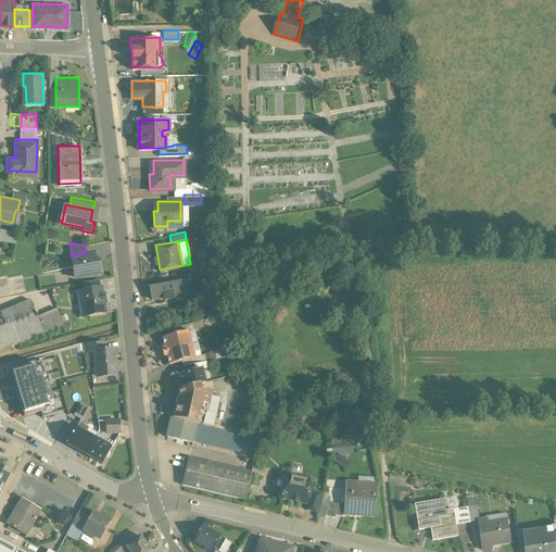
[(86,253),(72,256),(74,265),(77,264),(79,275),(100,271),(98,260),(95,255),(93,252),(86,253)]
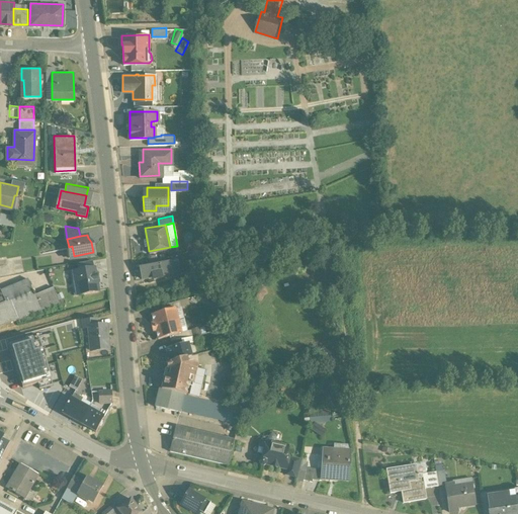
[(164,255),(147,258),(148,264),(165,261),(164,255)]
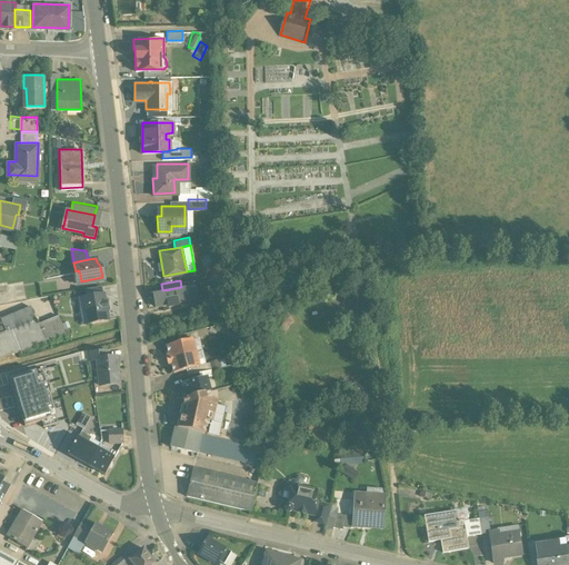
[(100,284),(86,286),(87,295),(101,291),(100,284)]
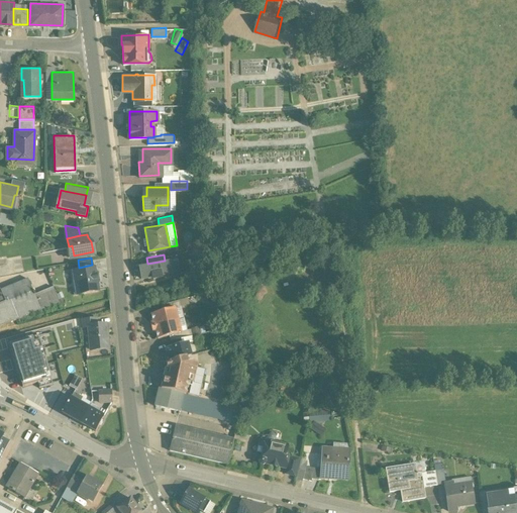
[(147,264),(139,265),(141,276),(152,274),(152,277),(161,275),(161,273),(172,271),(171,269),(170,261),(170,260),(165,261),(147,264)]
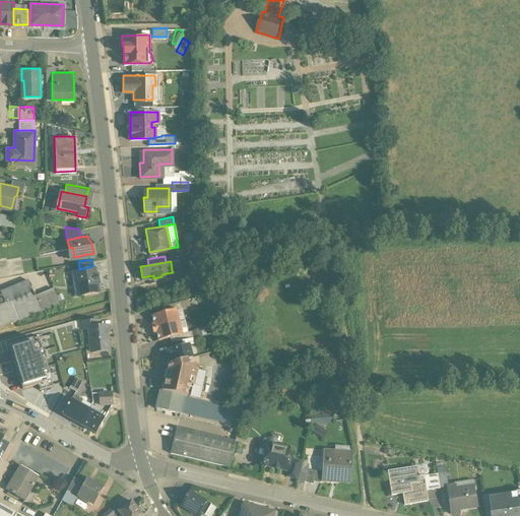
[(176,261),(171,262),(172,270),(178,269),(179,268),(178,262),(176,261)]
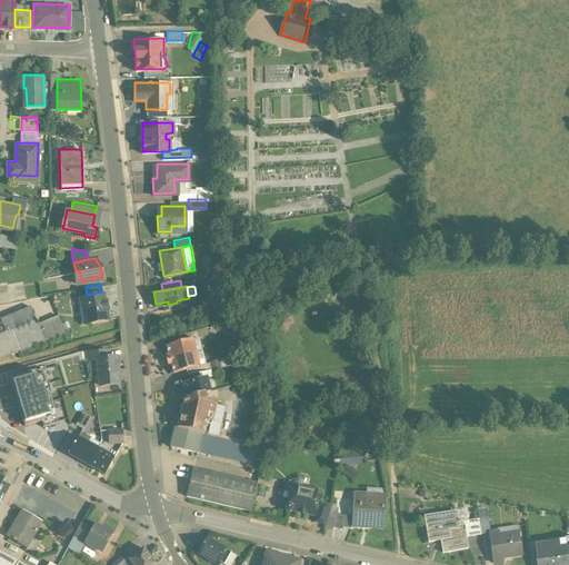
[(87,295),(80,296),(82,307),(86,306),(88,319),(85,319),(85,320),(108,317),(106,307),(108,307),(107,297),(105,298),(103,291),(101,291),(87,295)]
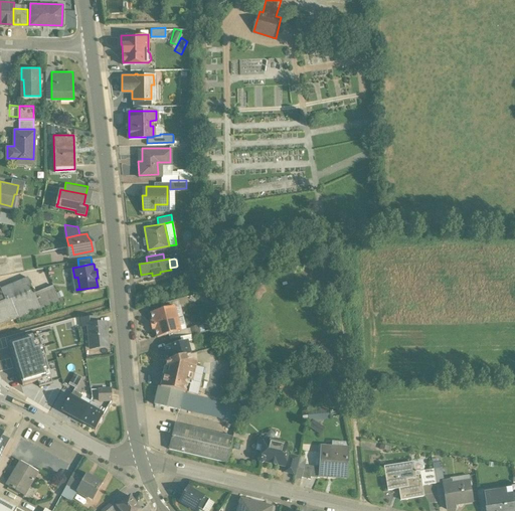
[(27,275),(5,284),(11,298),(18,315),(40,306),(34,291),(35,291),(35,290),(33,287),(32,287),(27,275)]
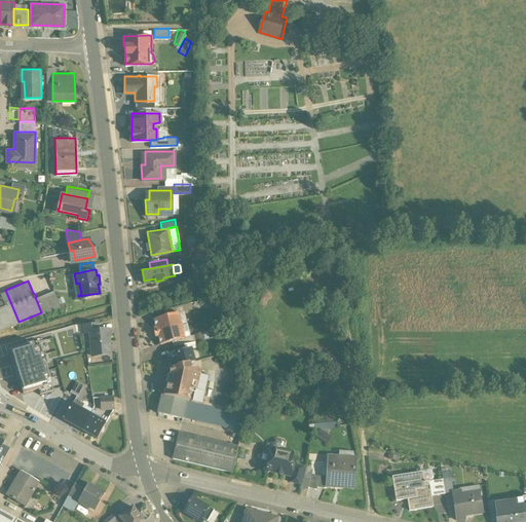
[(53,289),(36,296),(36,297),(35,297),(41,312),(60,304),(53,289)]
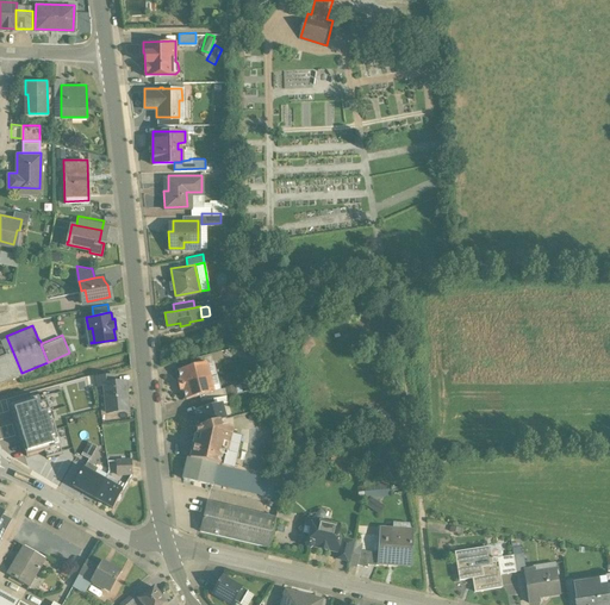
[(211,351),(190,357),(192,365),(206,360),(206,361),(212,359),(211,351)]
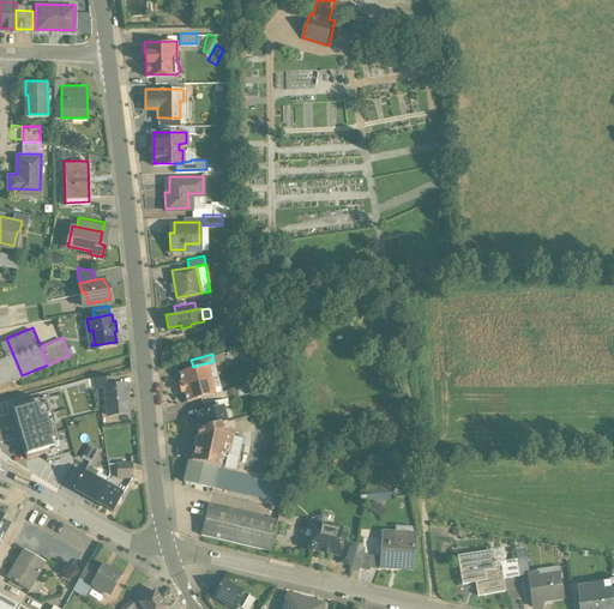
[(6,355),(0,356),(0,383),(22,375),(13,355),(7,357),(6,355)]
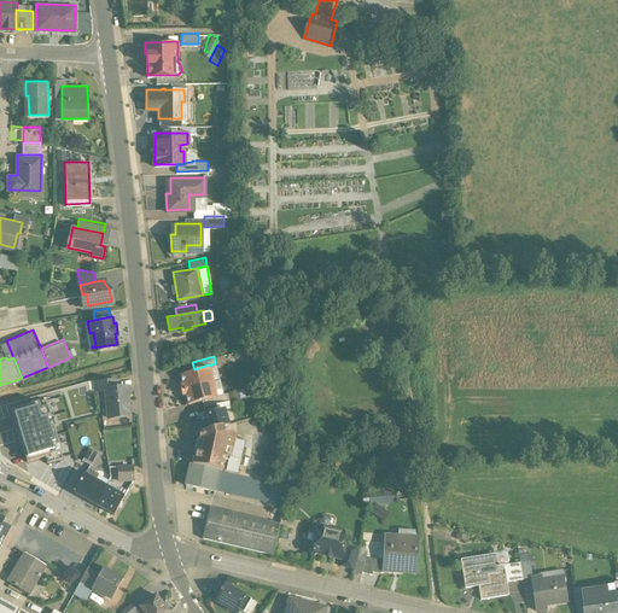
[(194,369),(180,373),(182,383),(179,384),(181,389),(213,380),(209,366),(209,365),(194,369)]
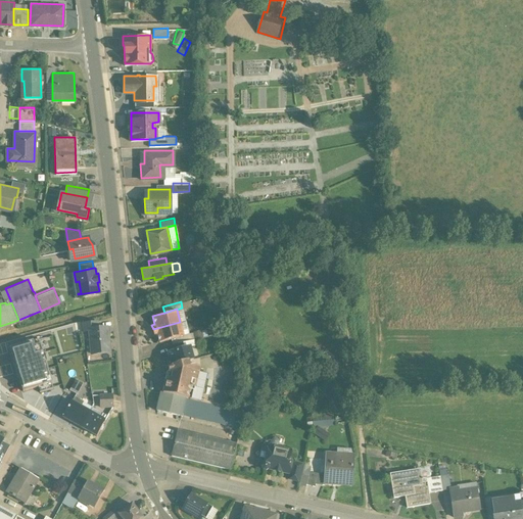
[(188,329),(204,325),(202,317),(186,321),(188,329)]
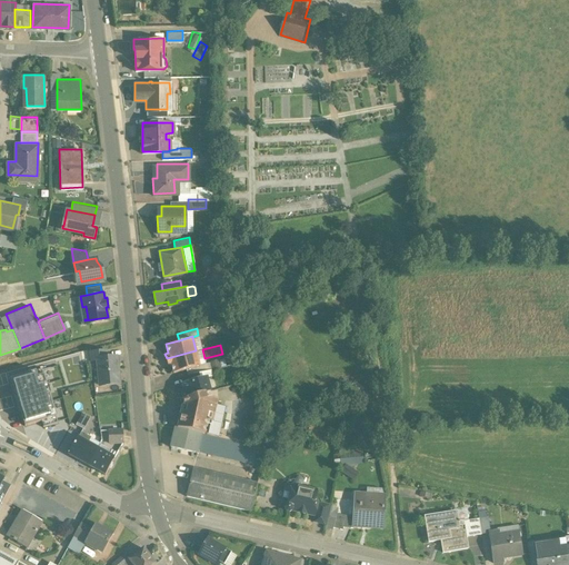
[(106,347),(89,349),(90,358),(98,357),(98,356),(107,355),(106,347)]
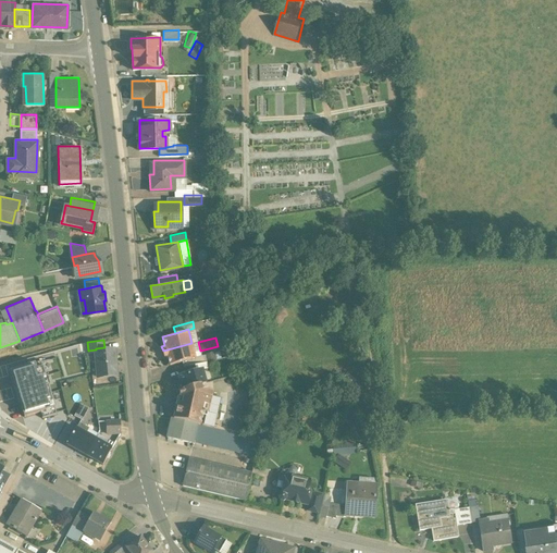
[(192,343),(163,351),(164,355),(168,354),(170,363),(182,359),(195,356),(195,355),(192,343)]
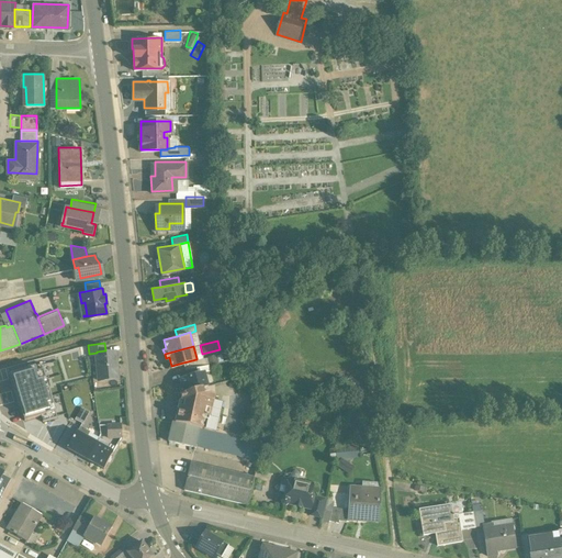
[(114,349),(105,350),(97,352),(97,353),(99,378),(116,377),(114,349)]
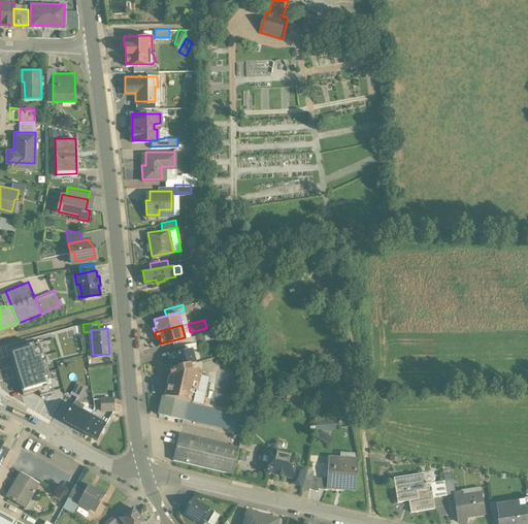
[(185,337),(172,340),(174,347),(184,344),(184,345),(196,340),(194,334),(185,336),(185,337)]
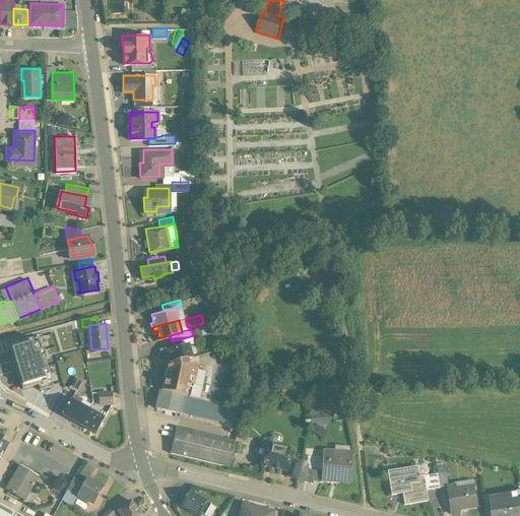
[(9,342),(22,386),(38,382),(51,378),(52,378),(39,333),(9,342)]
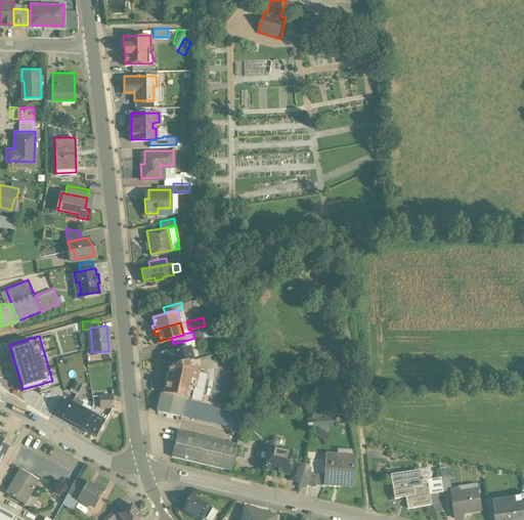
[(173,344),(169,345),(171,350),(183,347),(182,342),(182,341),(173,344)]
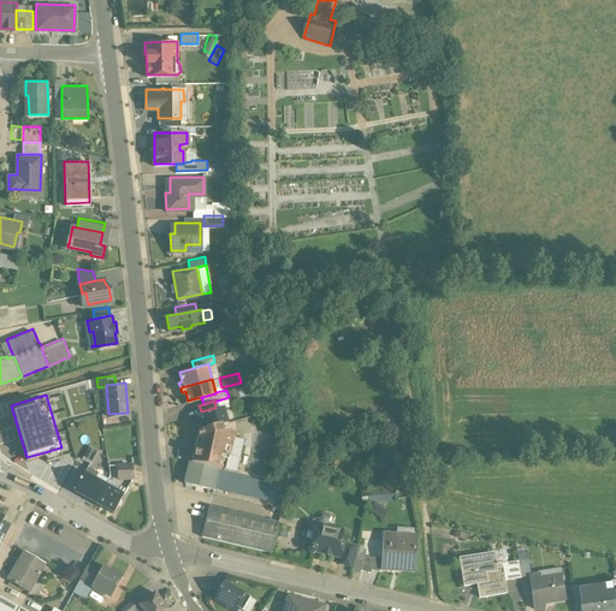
[(201,411),(197,413),(199,420),(196,423),(194,425),(195,429),(224,421),(223,416),(225,414),(224,407),(201,411)]
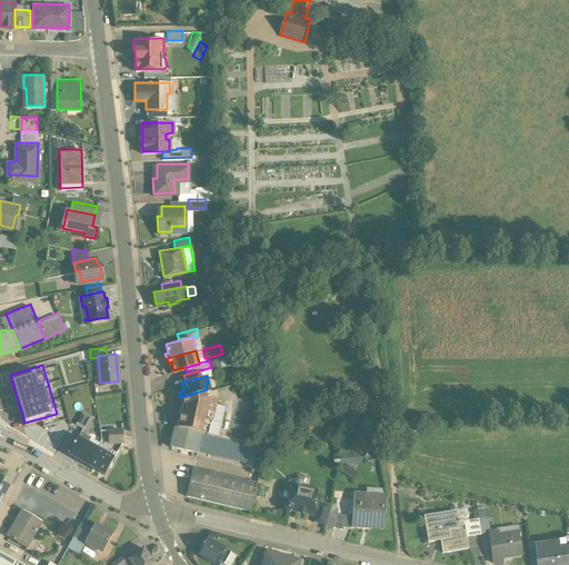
[(207,389),(182,396),(185,403),(182,404),(177,425),(201,430),(205,432),(208,418),(209,419),(209,418),(212,418),(217,397),(211,395),(209,396),(207,389)]
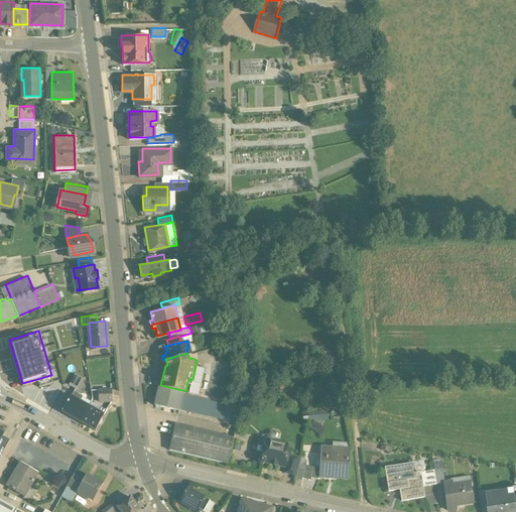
[(343,367),(337,368),(338,378),(345,377),(343,367)]
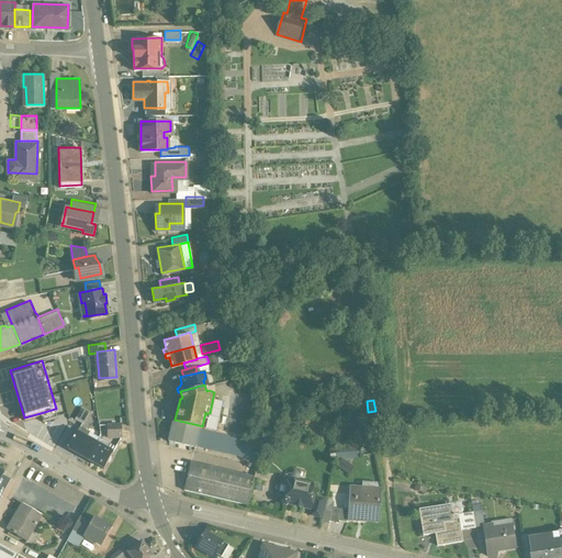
[(81,403),(76,414),(83,417),(89,408),(81,403)]
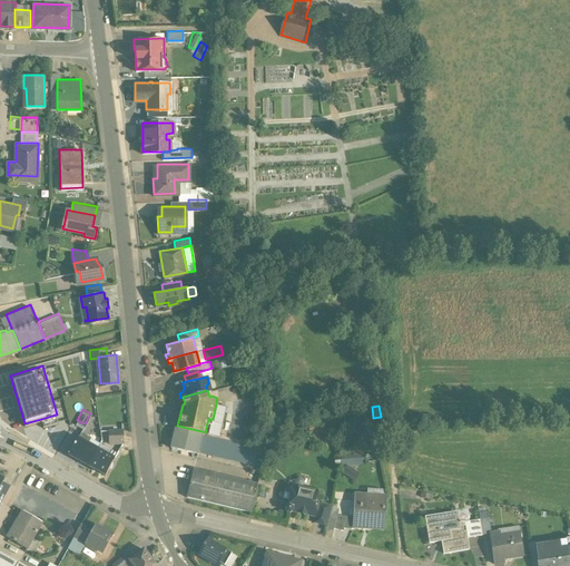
[(56,415),(41,419),(43,425),(58,420),(56,415)]
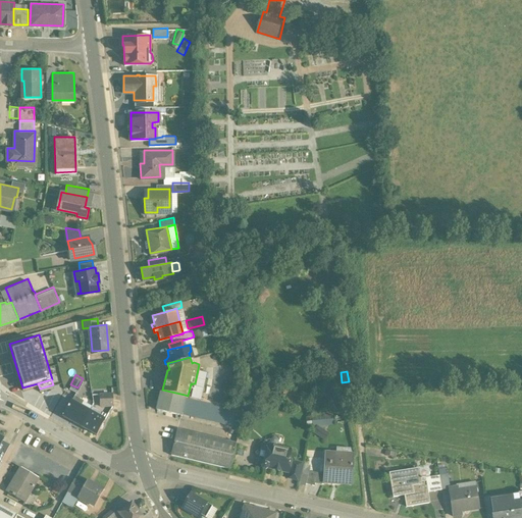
[(77,387),(74,393),(84,398),(86,393),(77,387)]
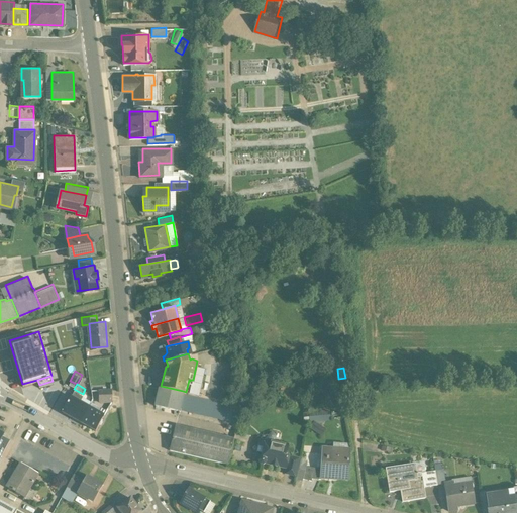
[(161,386),(160,386),(156,402),(180,408),(180,405),(183,391),(161,386)]
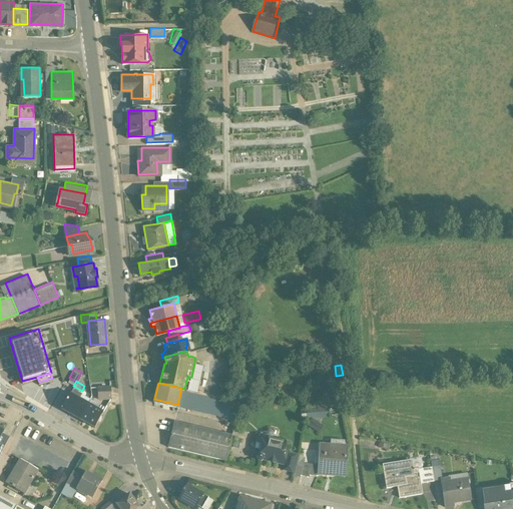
[(111,385),(98,385),(98,396),(111,395),(111,385)]
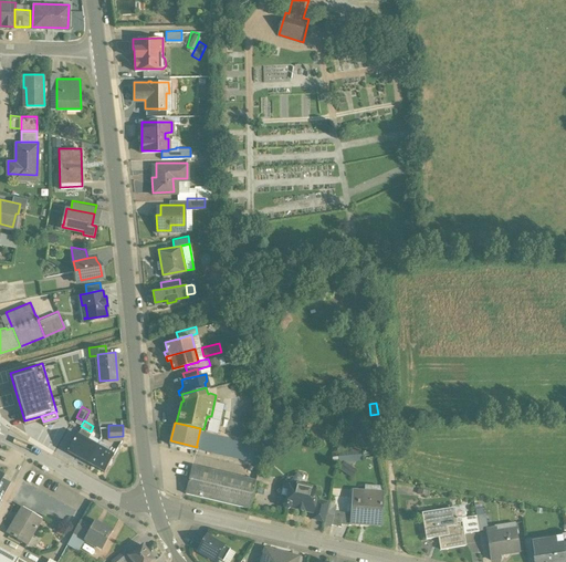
[(91,432),(81,426),(77,432),(87,437),(91,432)]
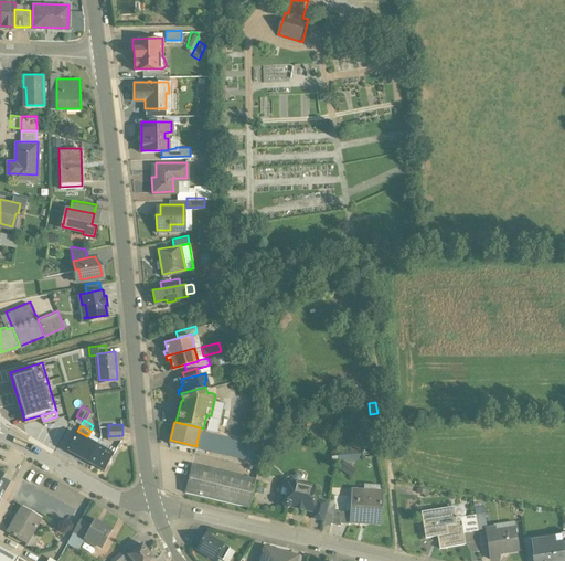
[(263,443),(203,429),(200,427),(196,443),(259,458),(263,443)]
